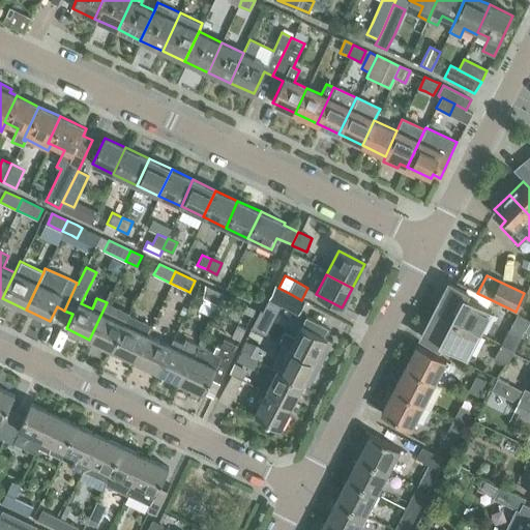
[(434,308),(478,331),(490,308),(465,296),(467,291),(447,281),(434,308)]
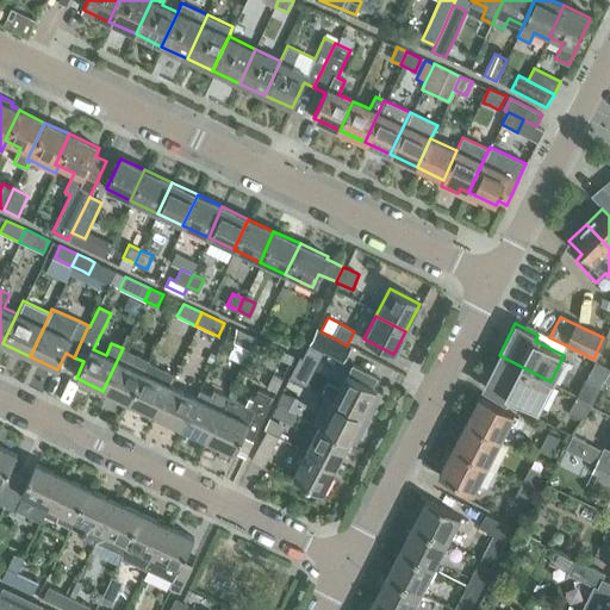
[(236,329),(234,343),(249,350),(255,337),(236,329)]
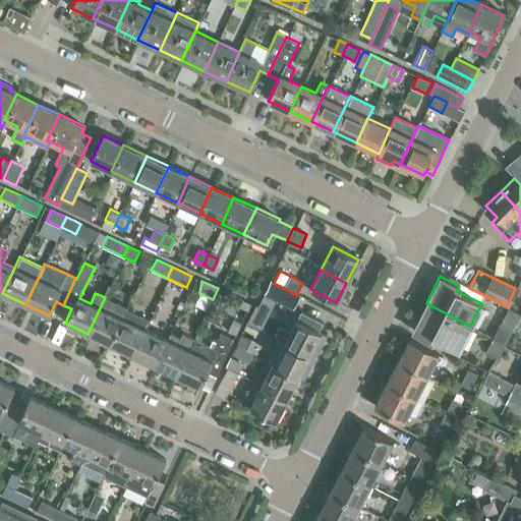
[(284,288),(271,281),(265,294),(293,308),(299,296),(296,295),(284,288)]
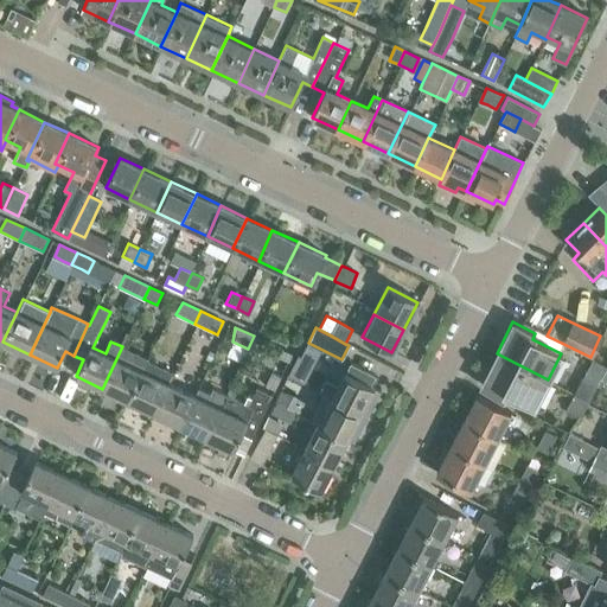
[(260,353),(266,342),(254,336),(248,349),(260,353)]
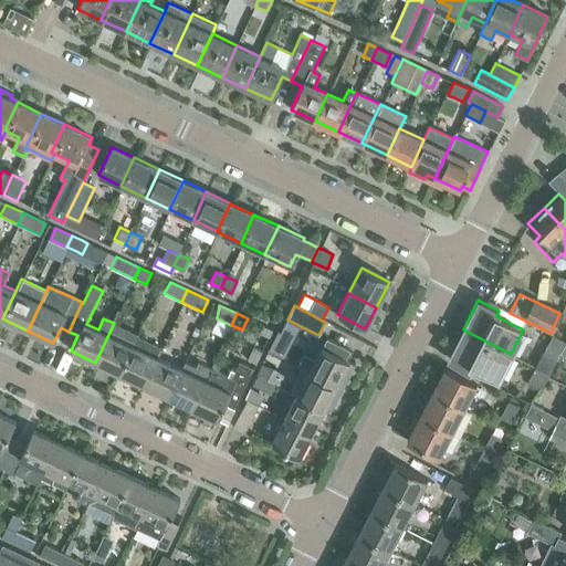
[(95,363),(118,374),(136,336),(138,337),(139,335),(114,323),(95,363)]
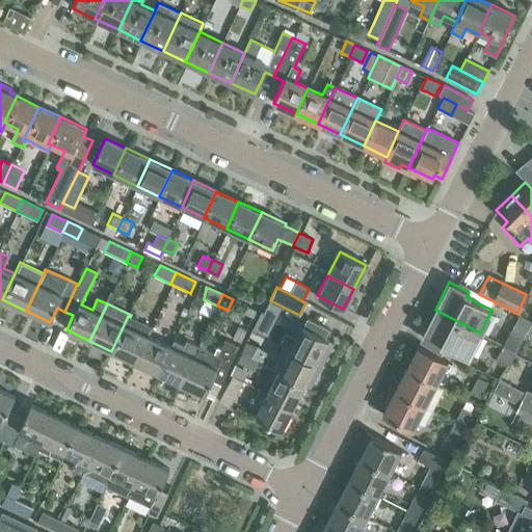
[(244,313),(253,317),(256,310),(247,306),(244,313)]
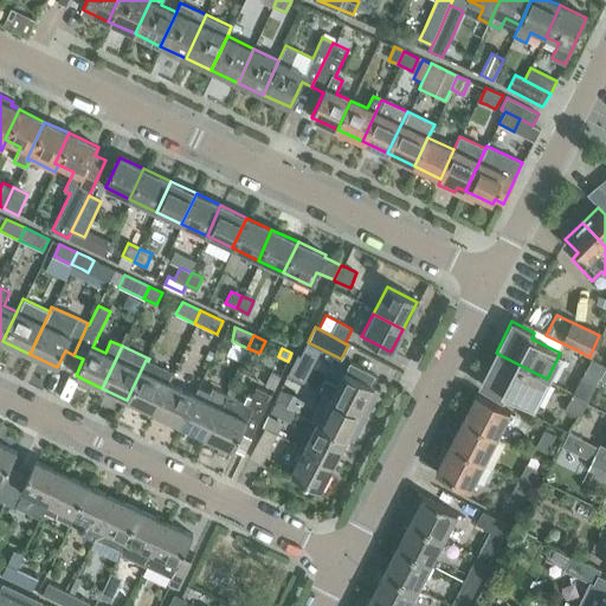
[(210,362),(214,352),(210,349),(205,360),(210,362)]
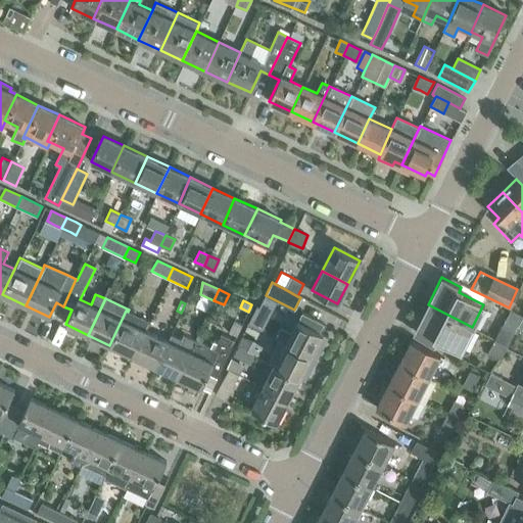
[(428,304),(414,332),(433,342),(435,337),(461,349),(472,327),(428,304)]
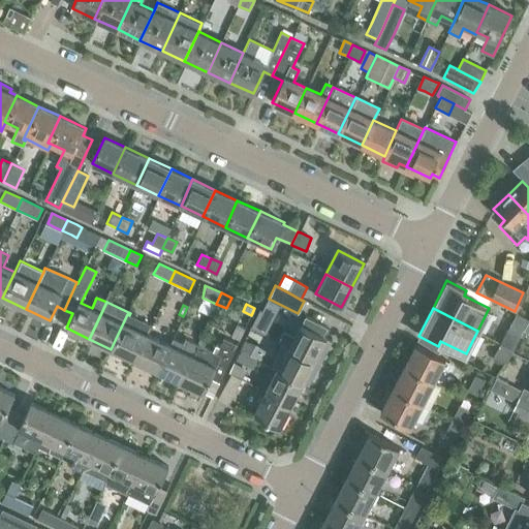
[(111,349),(134,360),(147,333),(150,324),(129,315),(127,314),(111,349)]
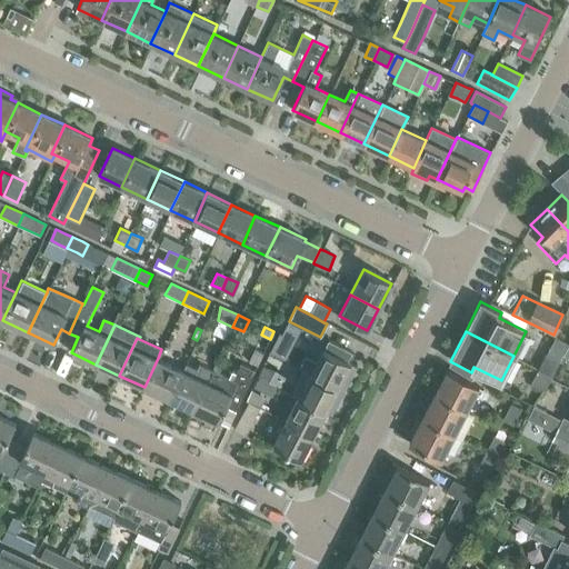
[(306,357),(299,368),(305,370),(309,373),(345,391),(357,367),(350,363),(350,362),(347,361),(351,351),(328,340),(323,350),(317,362),(316,362),(306,357)]
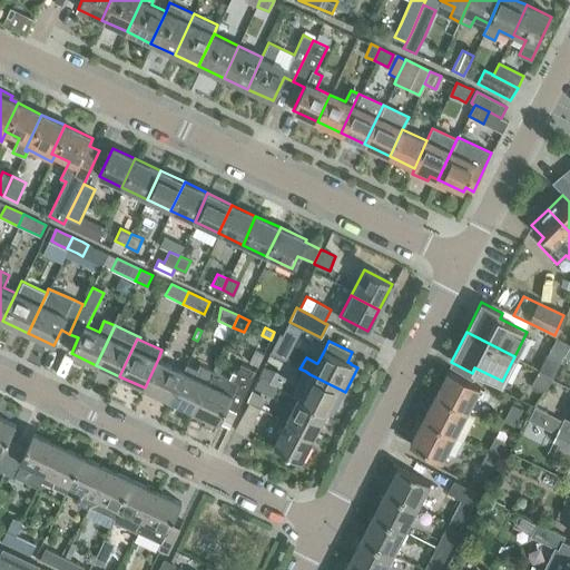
[(257,366),(263,354),(255,350),(249,362),(257,366)]
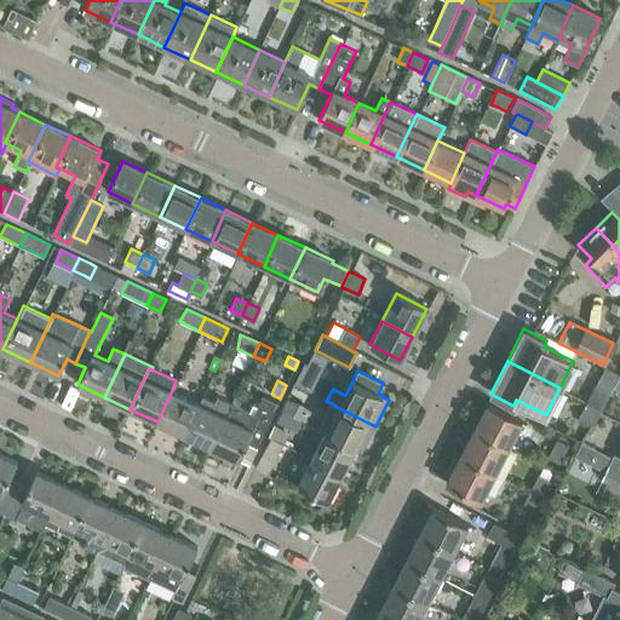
[(595,386),(586,402),(603,411),(612,395),(595,386)]
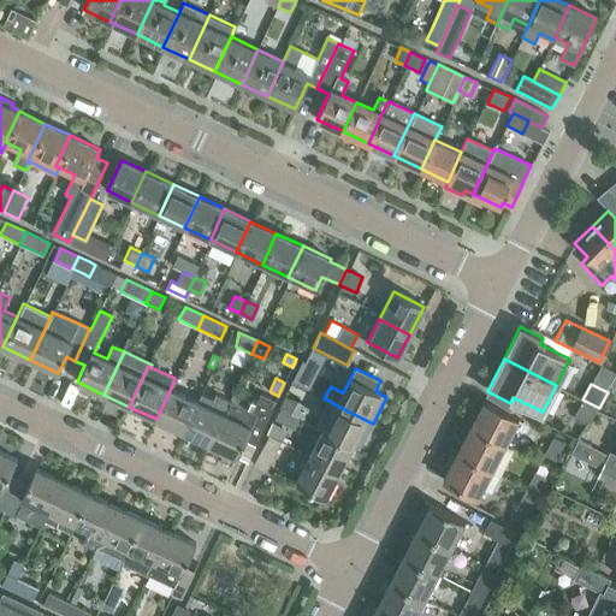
[(183,432),(197,401),(171,388),(157,419),(183,432)]
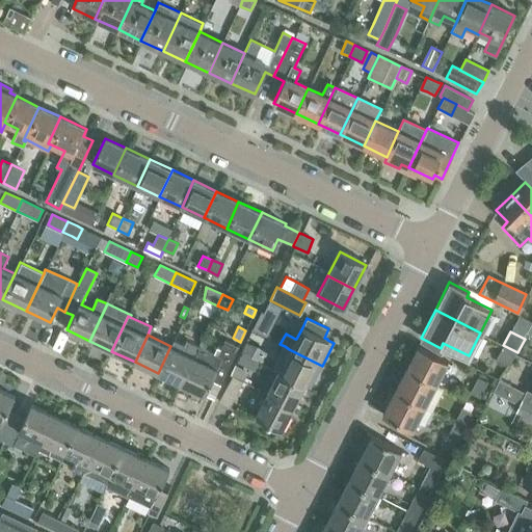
[(181,383),(197,347),(198,346),(186,340),(184,345),(174,340),(170,346),(158,373),(181,383)]
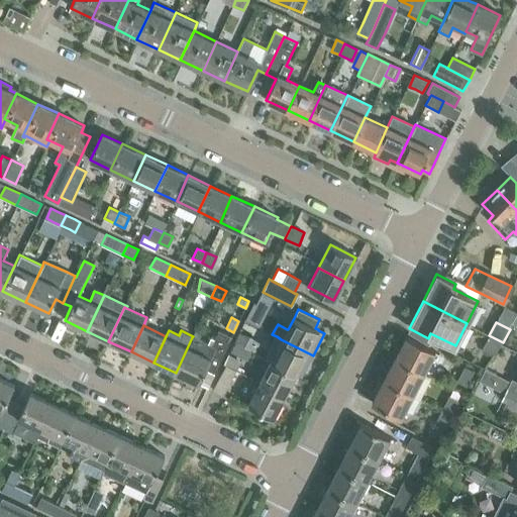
[(178,368),(176,373),(198,383),(207,388),(214,374),(231,337),(218,330),(211,345),(193,337),(192,337),(178,368)]
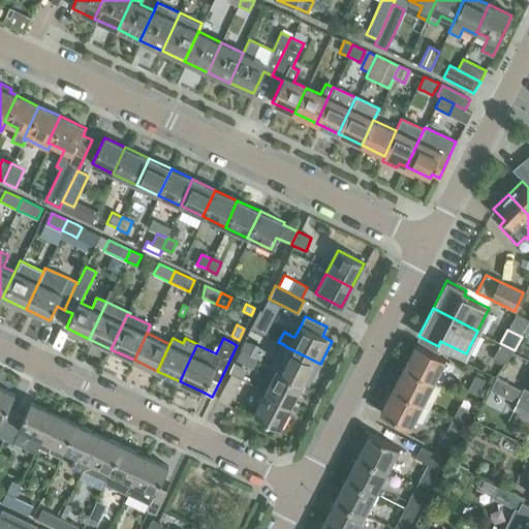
[(245,342),(240,351),(258,361),(260,362),(266,352),(245,342)]
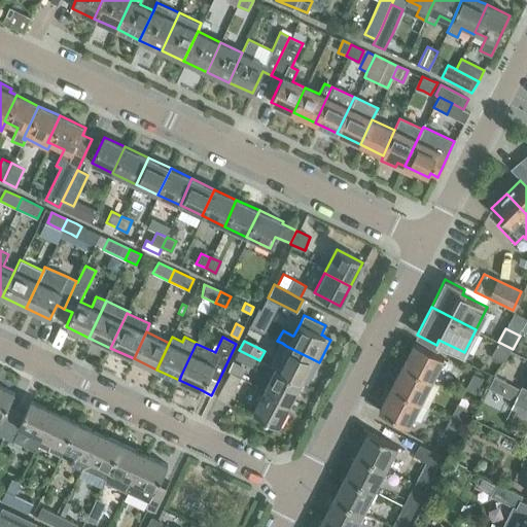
[(503,361),(512,352),(513,349),(498,342),(492,356),(503,361)]
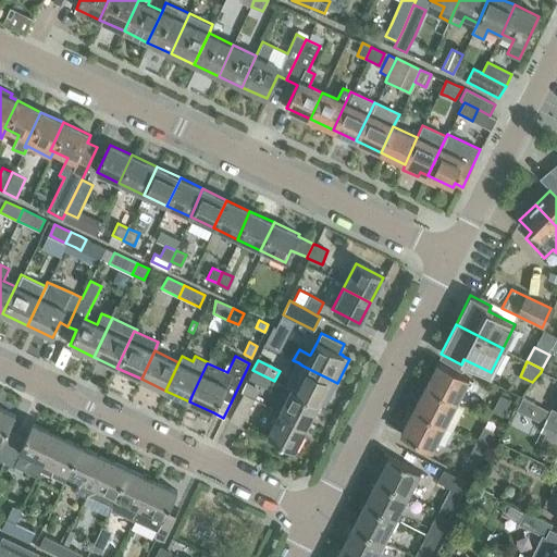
[(424,386),(456,403),(469,379),(436,362),(424,386)]
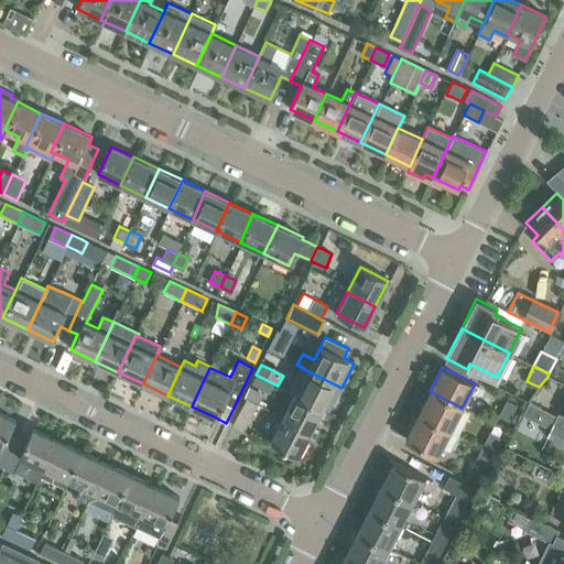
[(340,388),(306,370),(294,394),(323,408),(329,411),(340,388)]
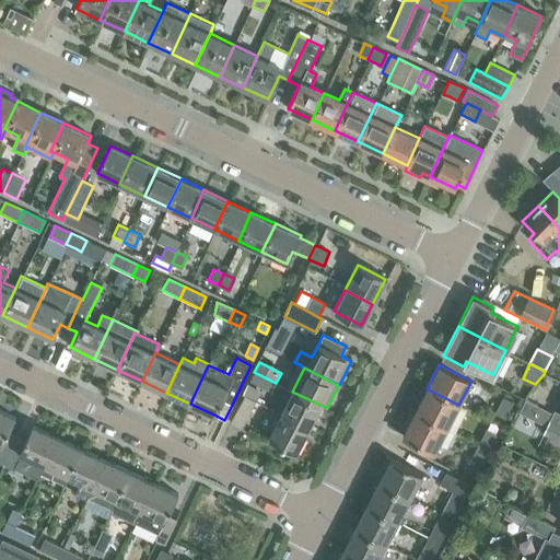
[(269,389),(273,382),(254,372),(251,380),(269,389)]
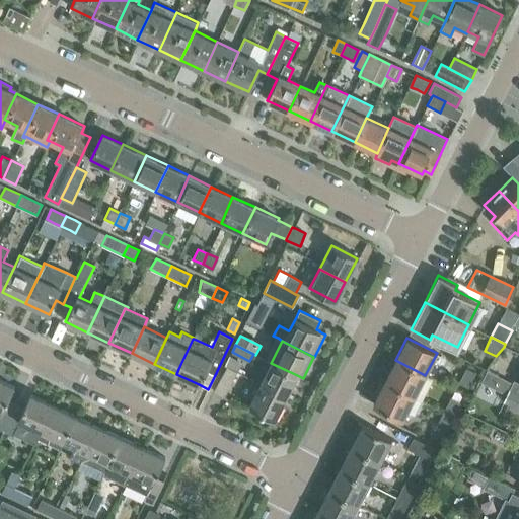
[(230,356),(225,365),(226,366),(238,372),(243,362),(230,356)]
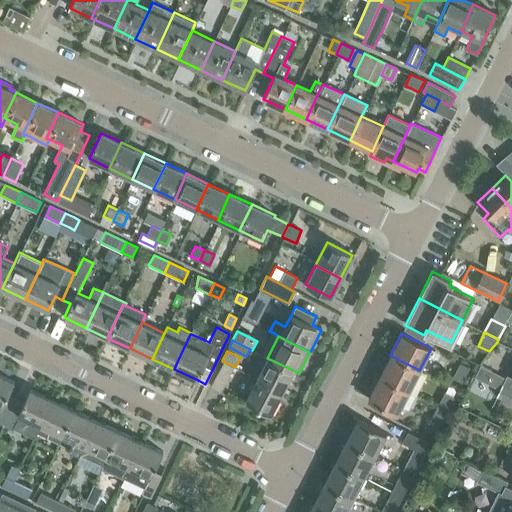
[(390,355),(379,376),(409,391),(416,395),(427,374),(419,370),(390,355)]
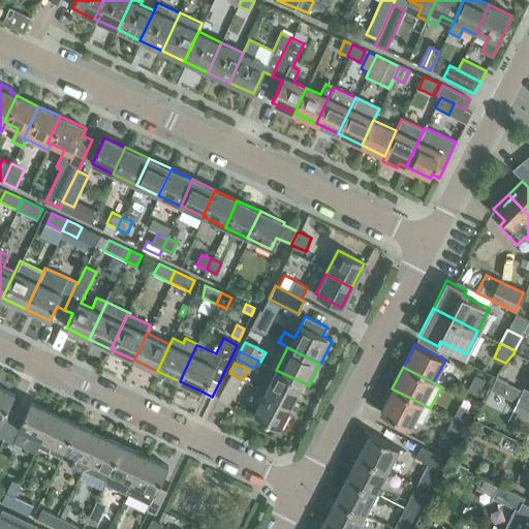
[(266,392),(291,405),(303,382),(276,370),(266,392)]
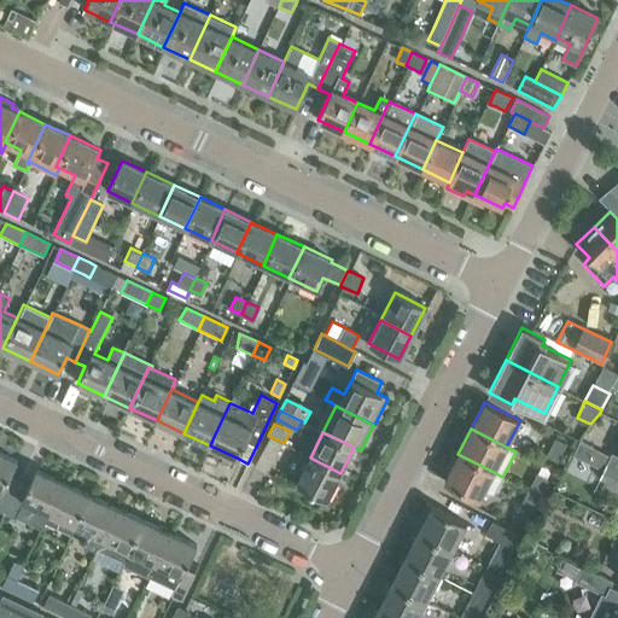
[(270,437),(270,438),(255,467),(267,473),(283,443),(270,437)]
